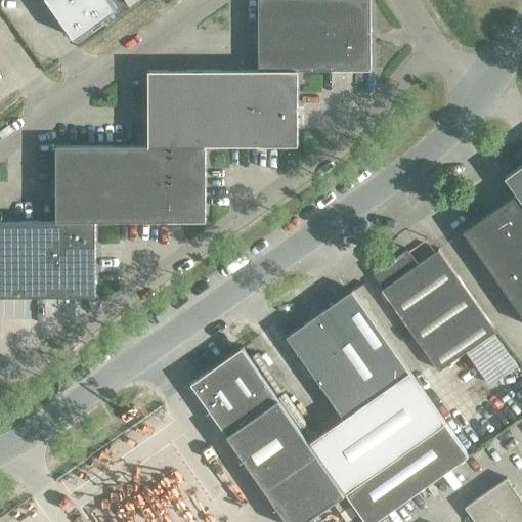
[(105,0),(42,0),(72,42),(115,12),(105,0)]
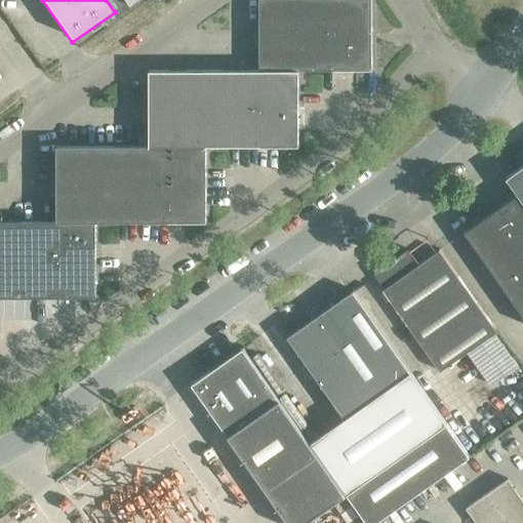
[(136,0),(120,0),(127,9),(138,2),(136,0)]
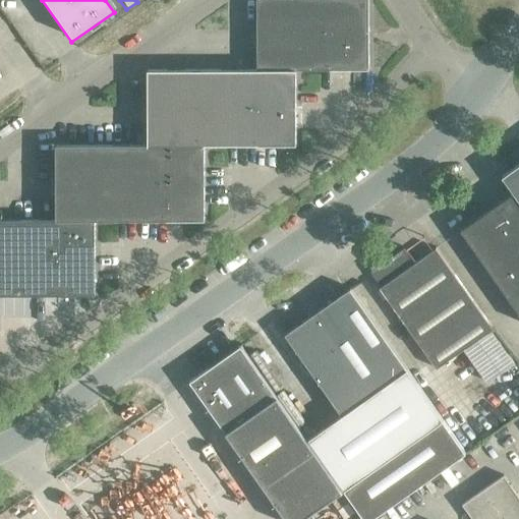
[(366,0),(255,0),(255,71),(293,71),(367,71),(366,0)]
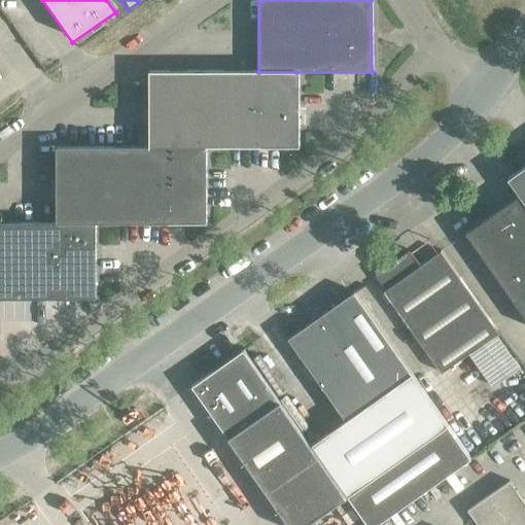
[(296,72),(258,72),(147,73),(147,148),(205,148),(298,148),(296,72)]
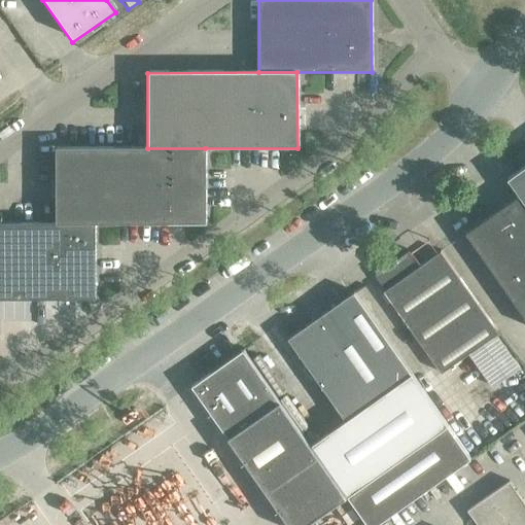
[(205,224),(205,148),(147,148),(55,149),(56,224),(94,224),(205,224)]
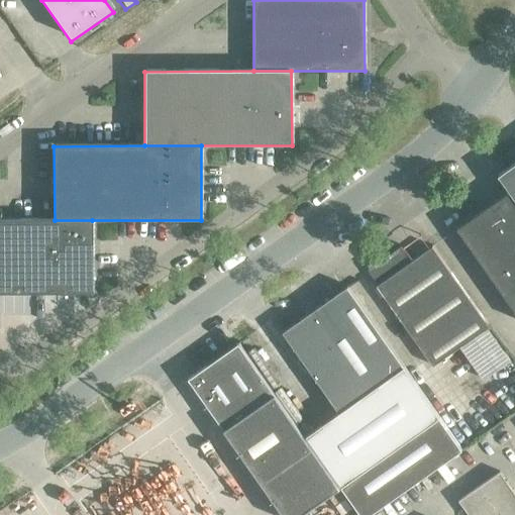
[(514,163),(496,177),(508,194),(514,204),(514,163)]
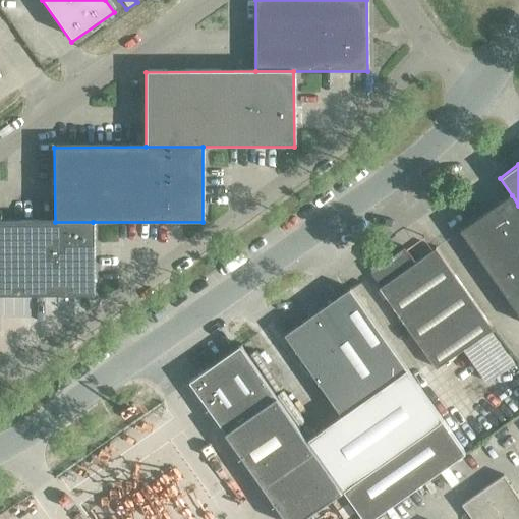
[(518,206),(512,195),(459,232),(518,318),(518,206)]
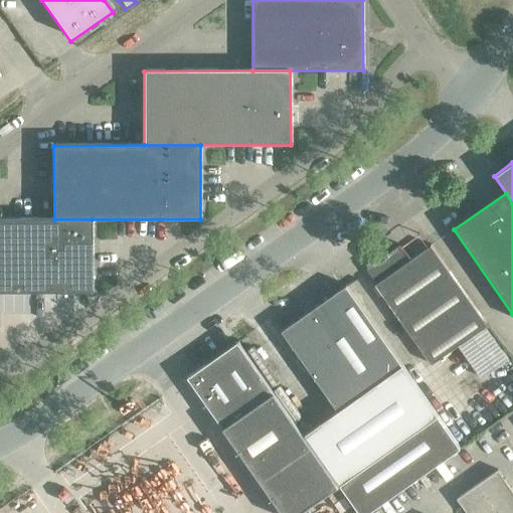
[(0,294),(92,294),(92,219),(54,219),(0,219),(0,294)]
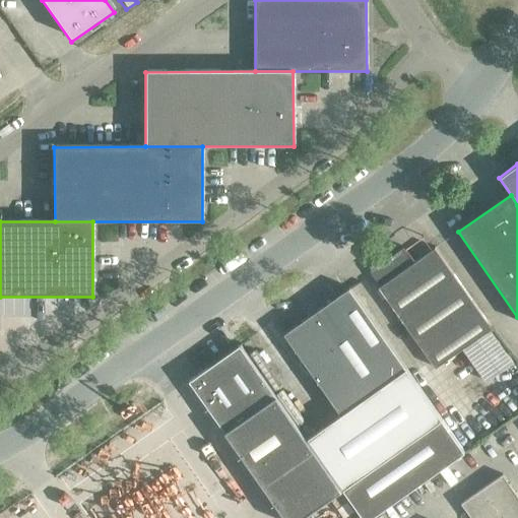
[(385,264),(370,275),(378,287),(376,288),(434,372),(461,352),(484,387),(513,367),(488,331),(490,330),(433,250),(411,265),(401,250),(383,262),(385,264)]
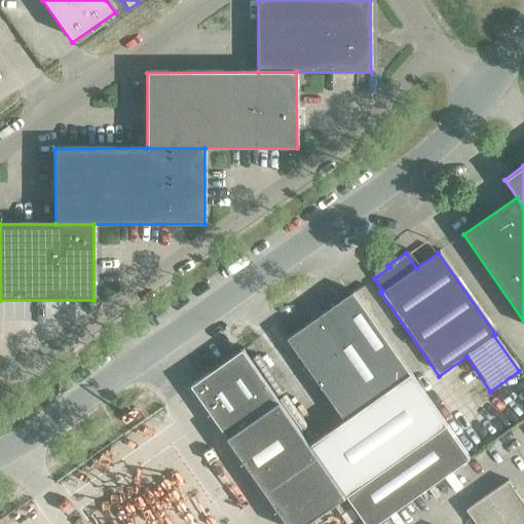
[(351,294),(286,340),(343,422),(308,447),(343,497),(363,523),(375,523),(468,459),(351,294)]
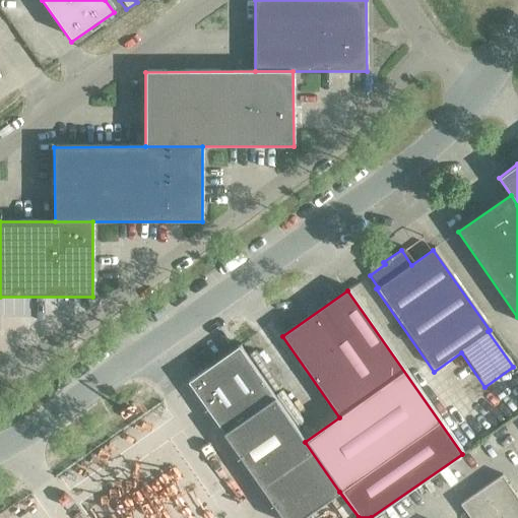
[(302,517),(339,492),(238,347),(187,383),(281,517),(302,517)]
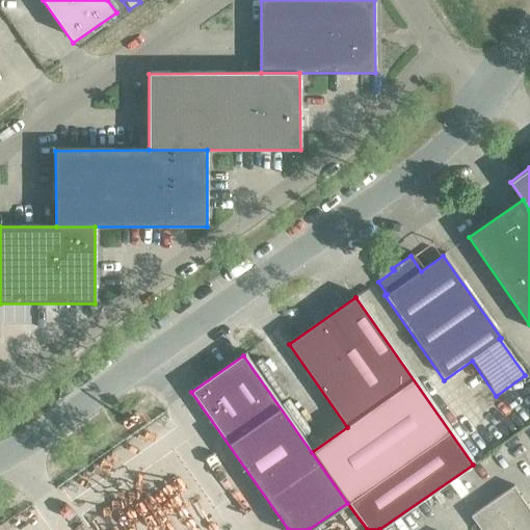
[(512,487),(491,502),(470,518),(478,529),(529,529),(529,512),(527,508),(526,506),(520,499),(521,499),(520,497),(519,497),(512,487)]
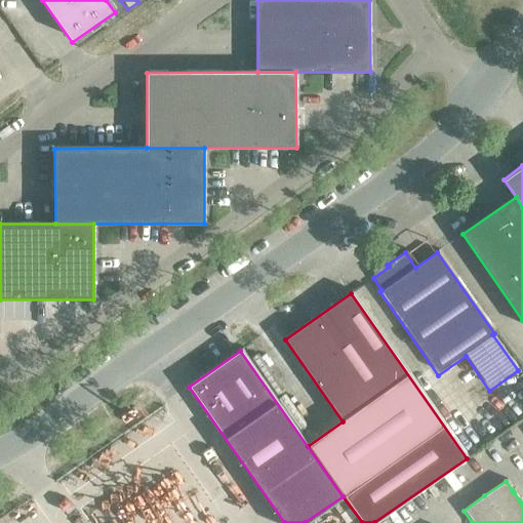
All buildings are outlined.
